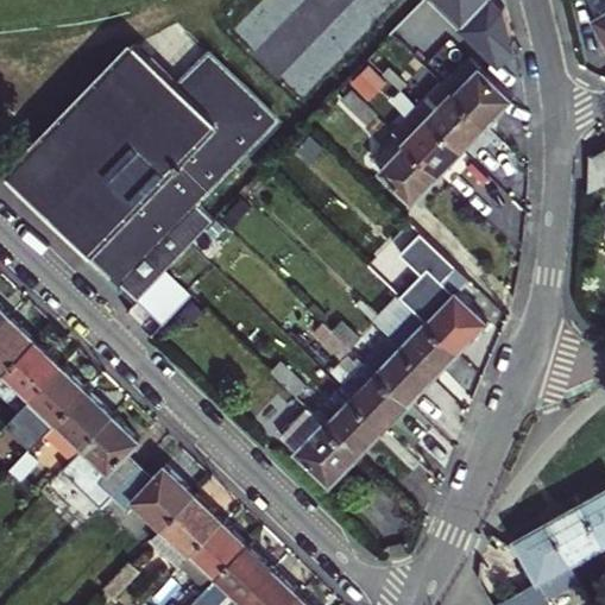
[(435,0),(462,25),(486,0),(435,0)]
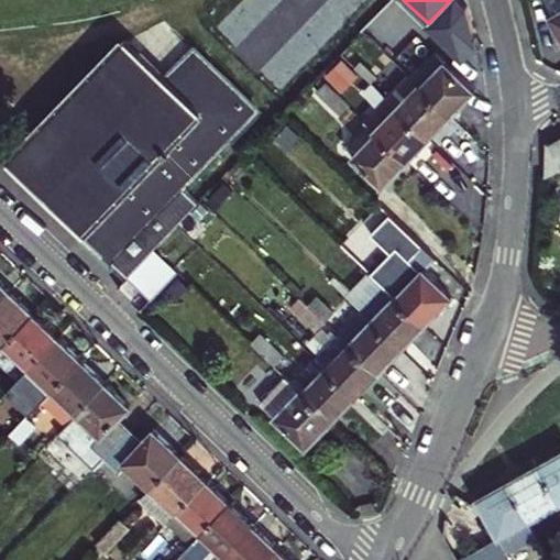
[(463,9),(454,0),(450,0),(428,23),(425,26),(460,61),(473,45),(473,44),(463,9)]
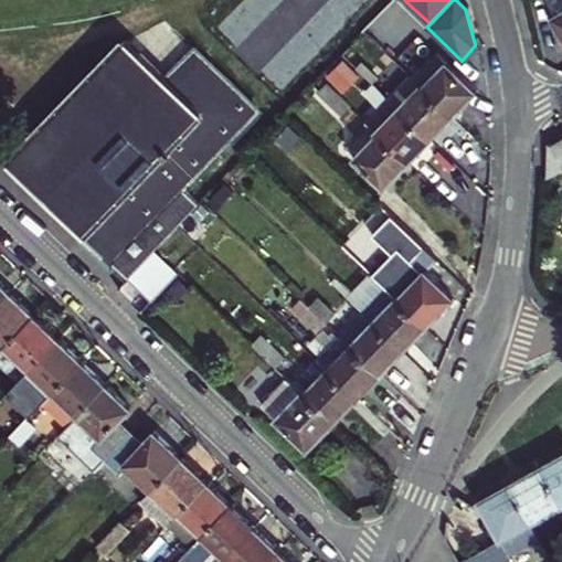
[(561,9),(548,18),(561,43),(561,9)]
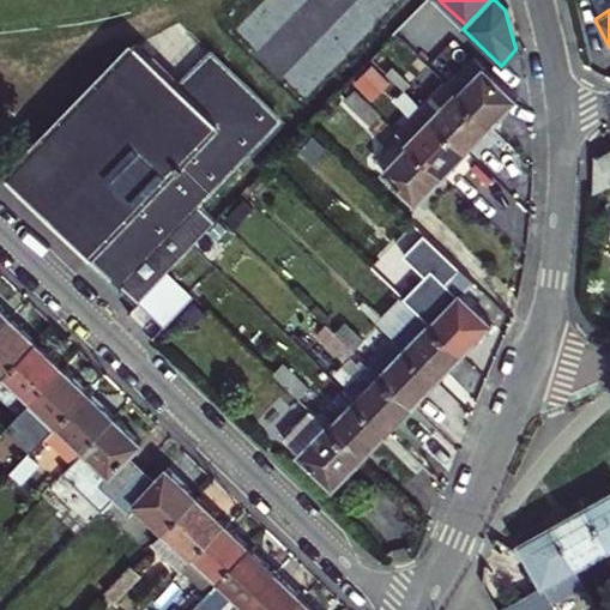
[(188,249),(211,227),(193,210),(275,125),(206,60),(177,91),(133,49),(7,180),(136,303),(159,279),(163,275),(188,249)]
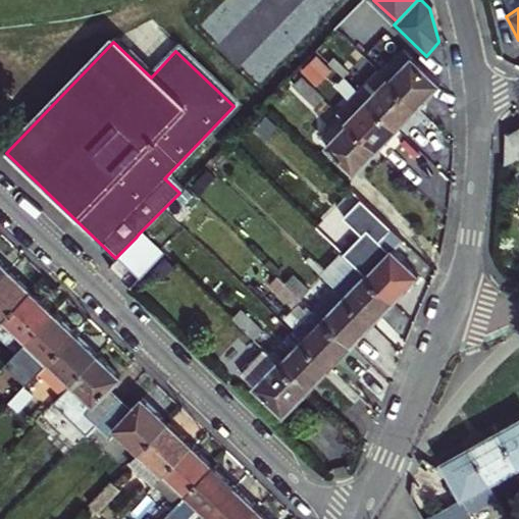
[(402,53),(379,75),(415,110),(425,98),(436,87),(402,53)]
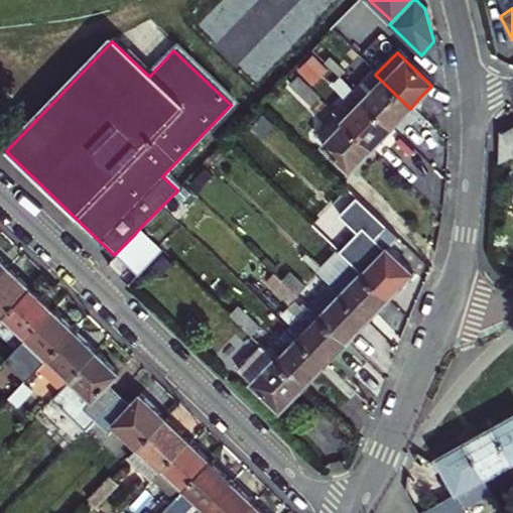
[(331,56),(323,66),(337,80),(346,71),(331,56)]
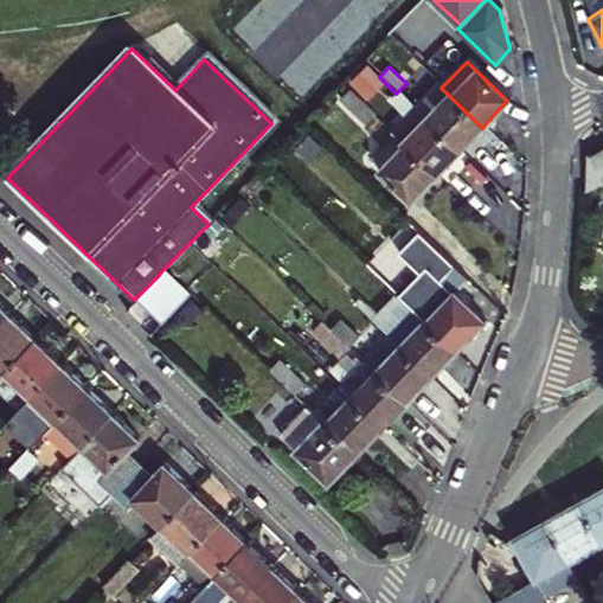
[(470,140),(482,128),(441,88),(437,84),(414,109),(459,152),(470,140)]
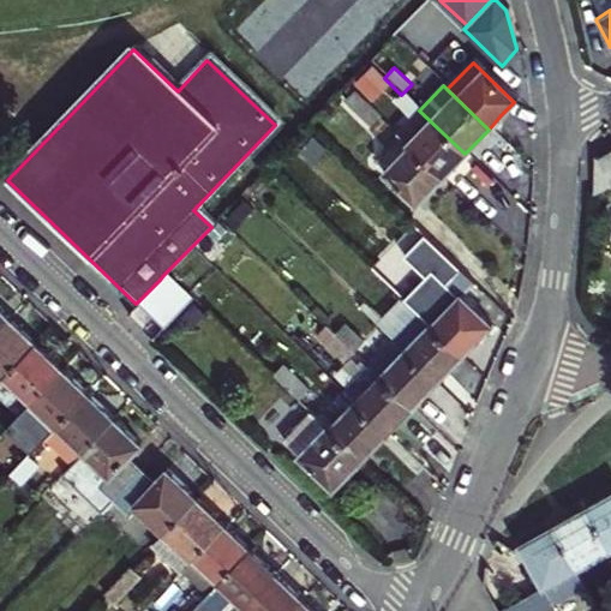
[(377,119),(351,95),(341,103),(367,130),(377,119)]
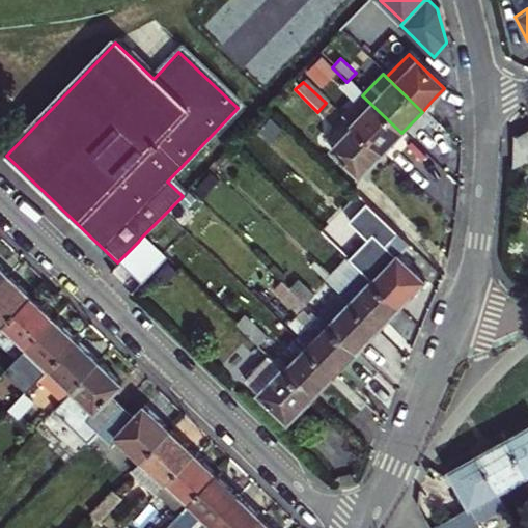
[(391,144),(401,133),(362,95),(346,82),(338,91),(352,105),(340,117),(344,120),(353,128),(381,155),(391,144)]
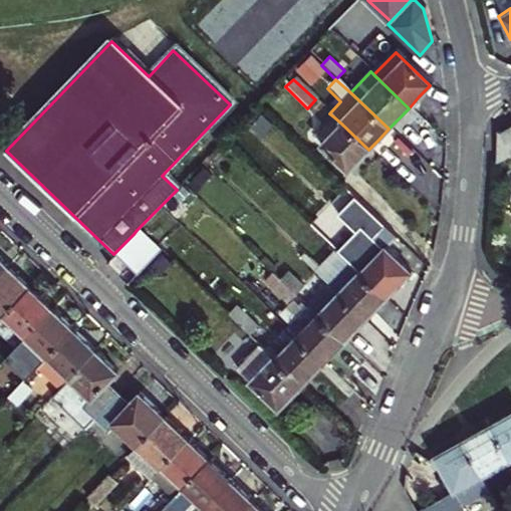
[(272,128),(260,115),(248,128),(260,140),(272,128)]
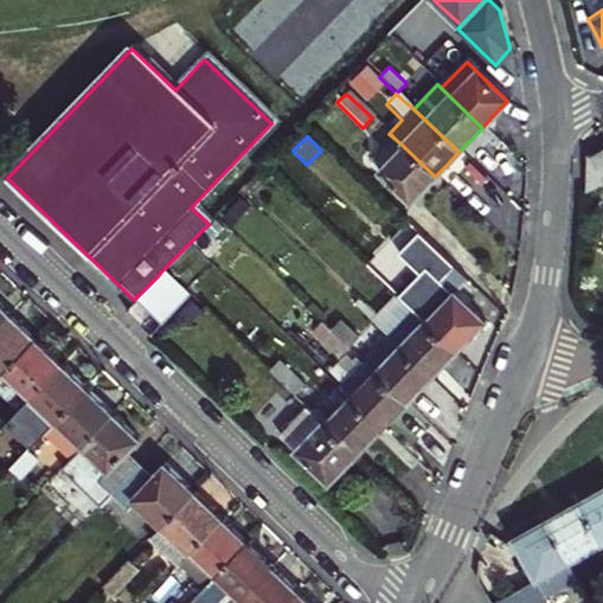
[(403,146),(393,138),(371,160),(380,170),(403,146)]
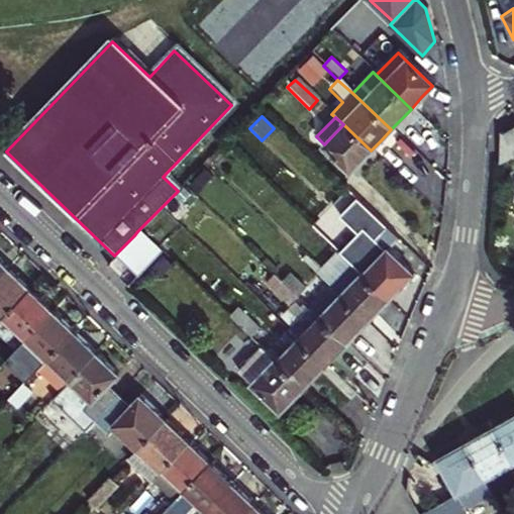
[(371,150),(343,124),(324,144),(321,147),(348,174),(360,163),(371,150)]
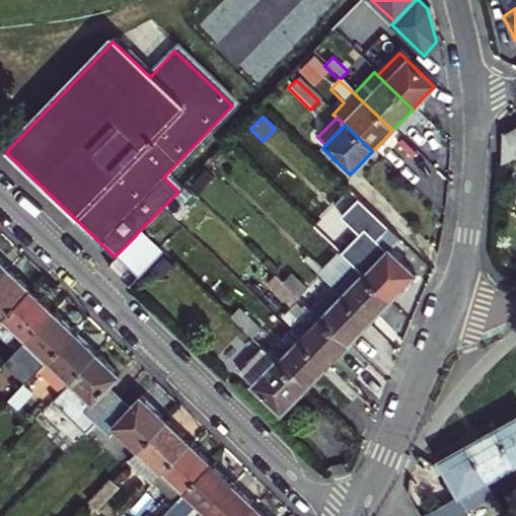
[(515,129),(504,136),(515,158),(515,129)]
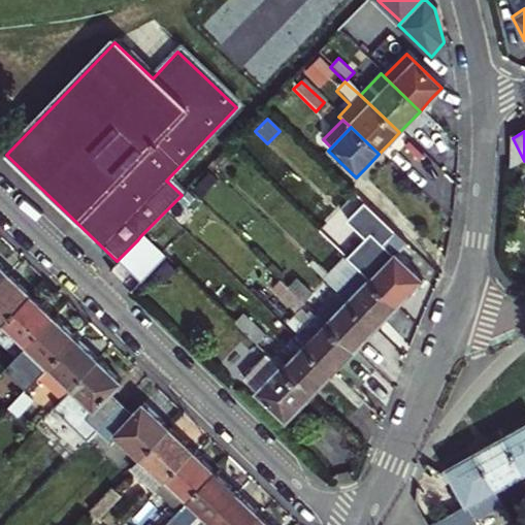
[(524,161),(513,138),(509,138),(505,173),(524,161)]
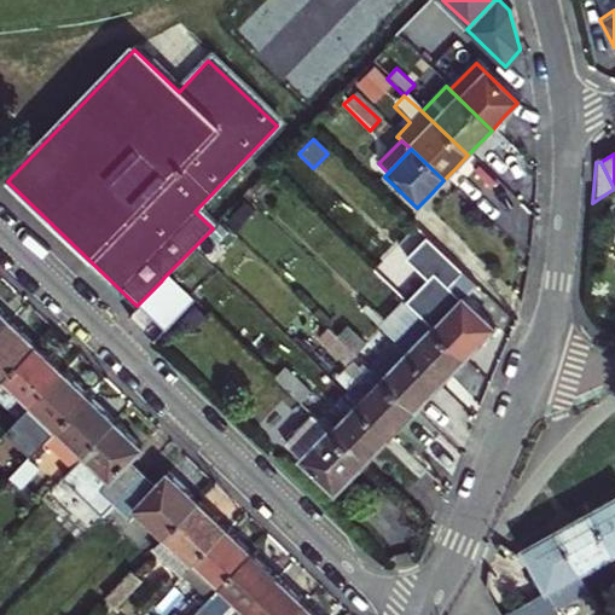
[(495,181),(480,167),(476,170),(492,186),(495,181)]
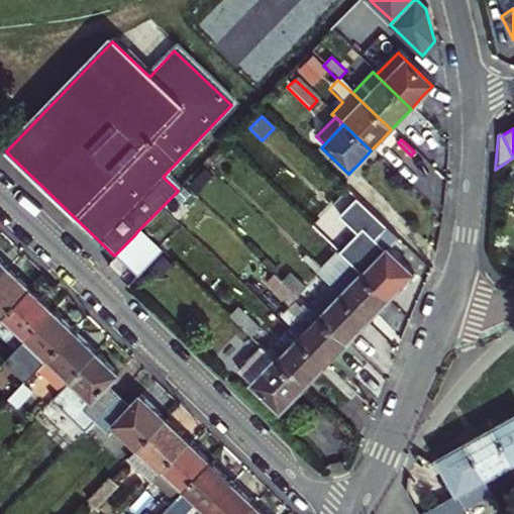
[(387,251),(398,239),(355,199),(337,218),(356,235),(337,255),(349,267),(386,302),(399,289),(412,276),(387,251)]
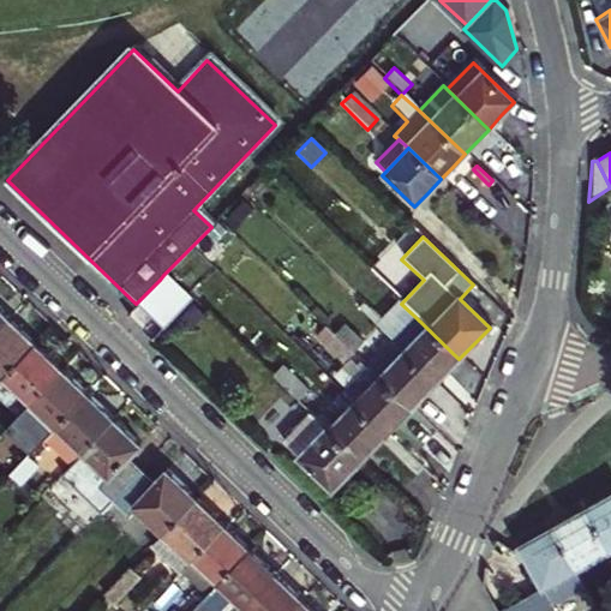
[(186,305),(160,280),(136,304),(136,305),(162,329),(186,305)]
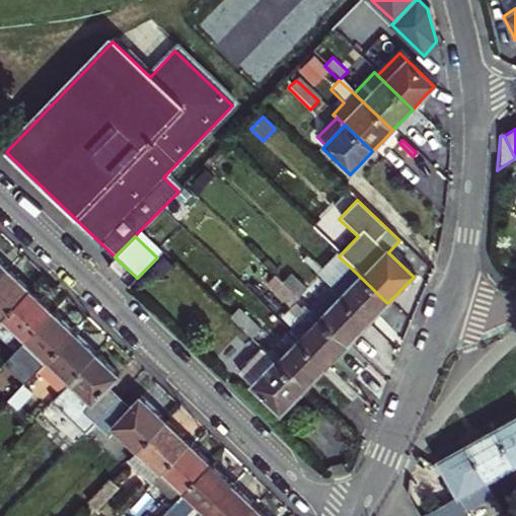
[(329,289),(351,268),(339,256),(337,254),(315,276),(329,289)]
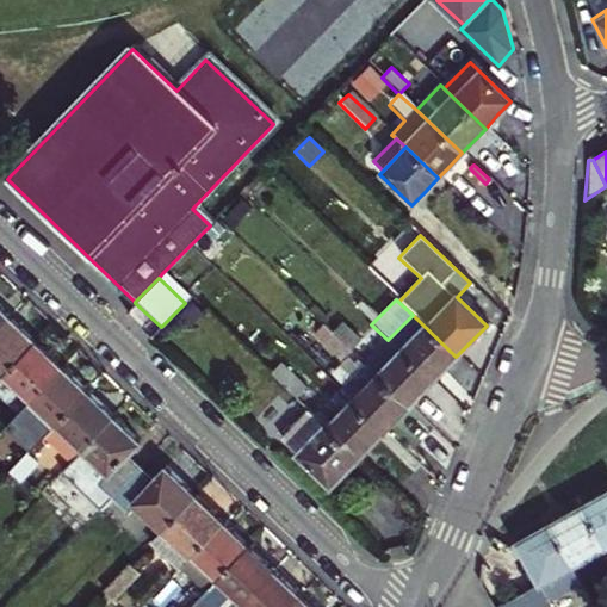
[(447,366),(456,357),(413,315),(388,340),(400,352),(431,383),(447,366)]
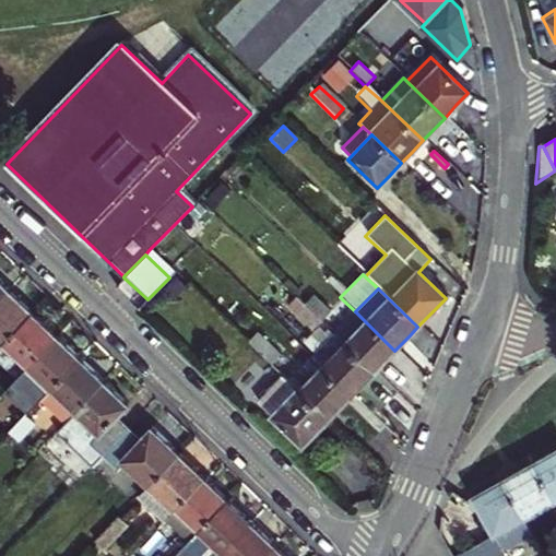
[(0,347),(31,316),(19,305),(7,293),(0,300),(0,347)]
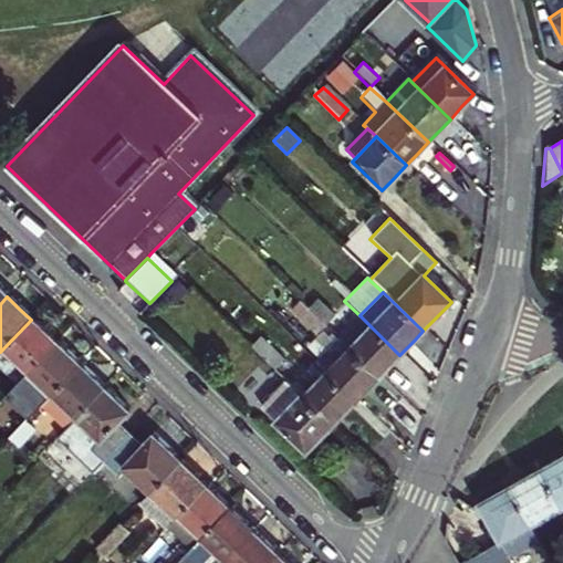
[(323,327),(308,312),(298,303),(289,312),(314,336),(323,327)]
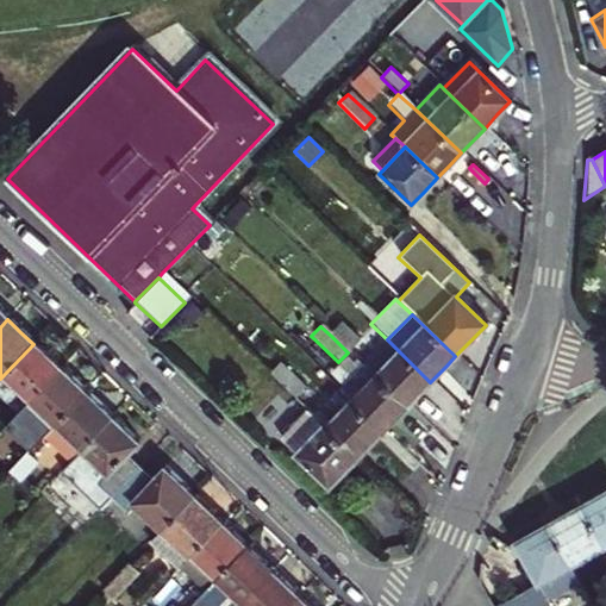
[(341,326),(331,336),(348,353),(357,343),(341,326)]
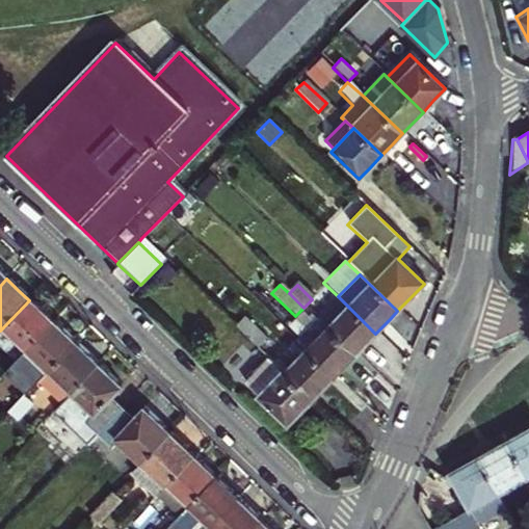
[(348,307),(338,296),(316,319),(326,329),(348,307)]
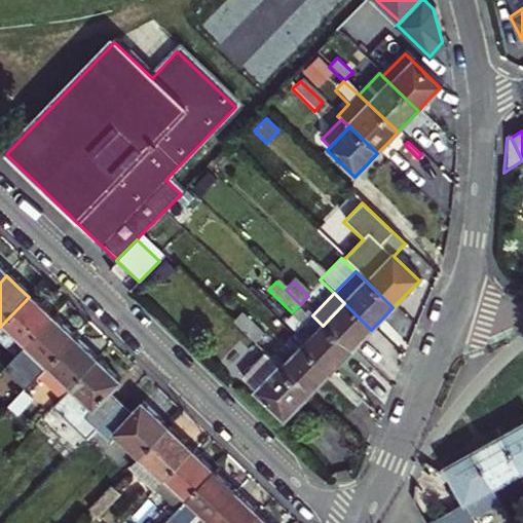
[(0,343),(14,358),(51,319),(40,308),(29,297),(0,327),(0,343)]
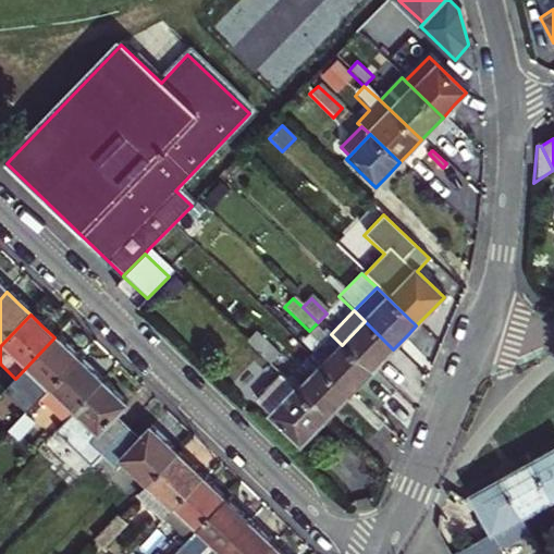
[(382,361),(393,349),(365,321),(342,345),(370,373),(382,361)]
